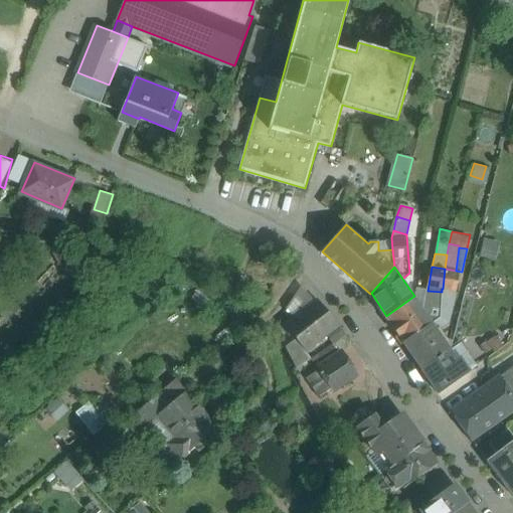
[(443,289),(456,292),(461,272),(456,271),(445,269),(443,289)]
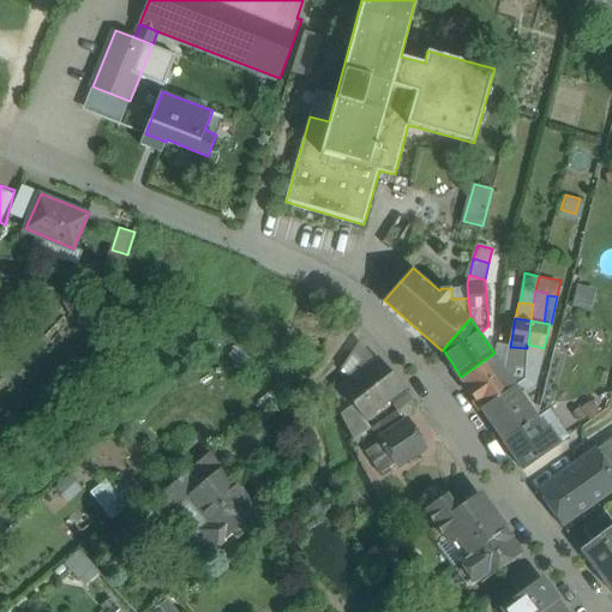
[(516,384),(483,408),(505,439),(535,418),(538,417),(521,393),(535,383),(544,348),(528,345),(527,345),(527,348),(525,377),(516,384)]
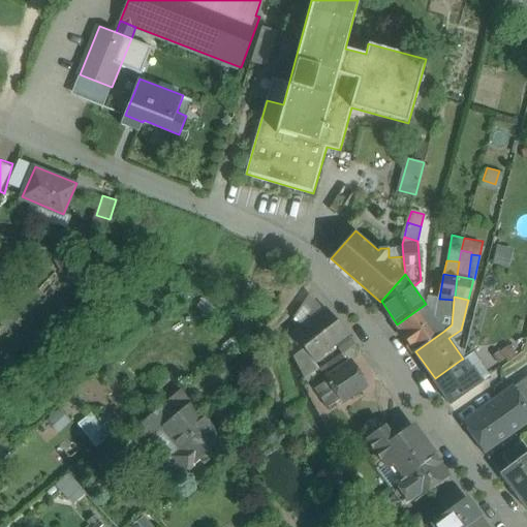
[(454,300),(439,299),(435,317),(444,331),(452,324),(454,300)]
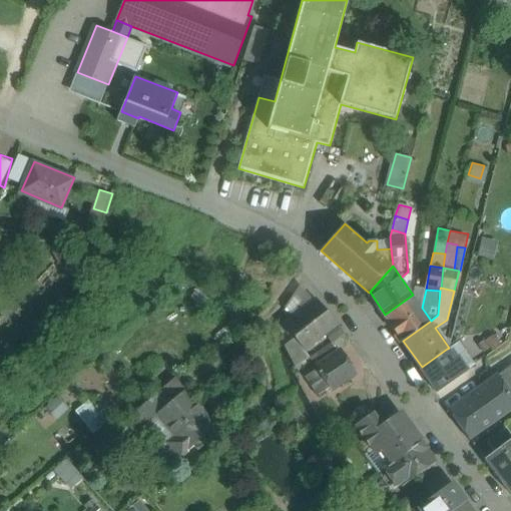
[(413,295),(385,315),(403,341),(431,321),(422,308),(413,295)]
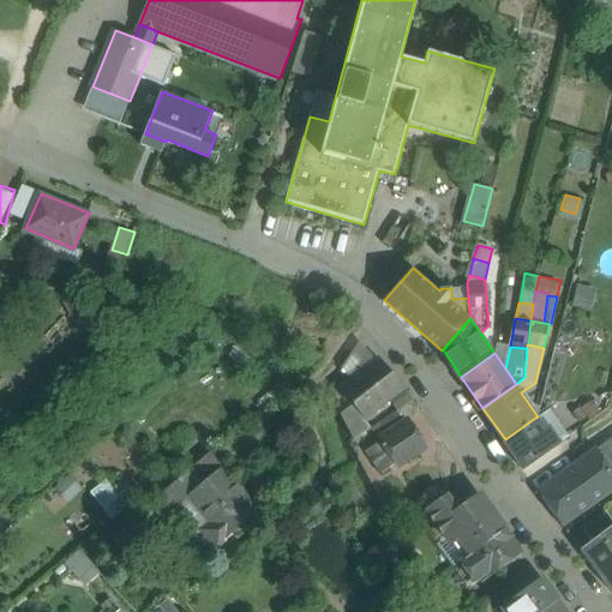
[(381,358),(342,388),(365,418),(405,387),(381,358)]
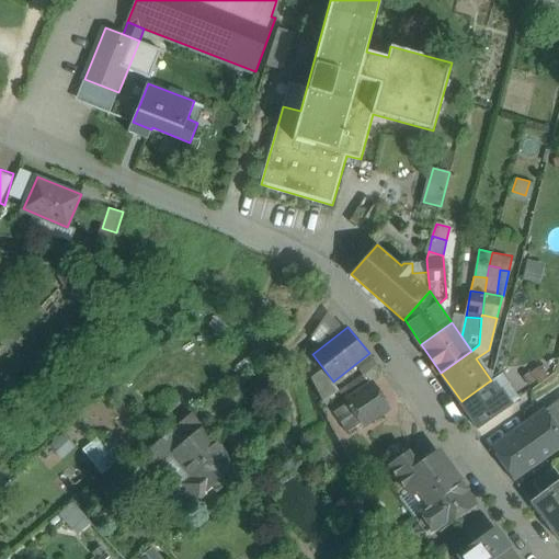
[(489,381),(461,401),(479,426),(506,407),(489,381)]
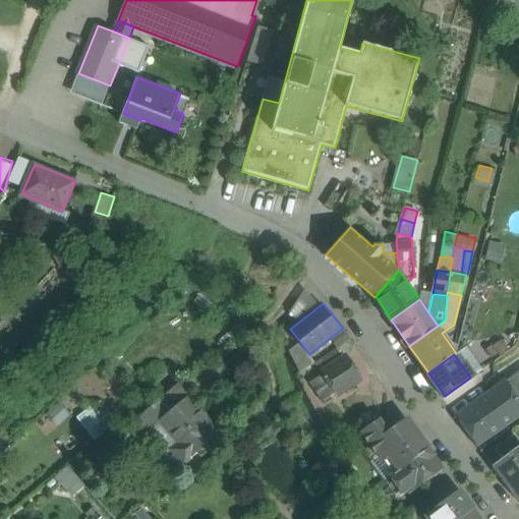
[(347,355),(323,371),(324,372),(337,392),(338,393),(362,378),(347,355)]
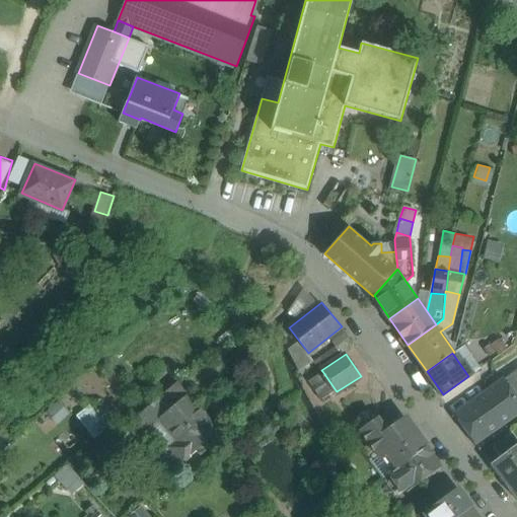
[(516,369),(505,378),(516,394),(516,369)]
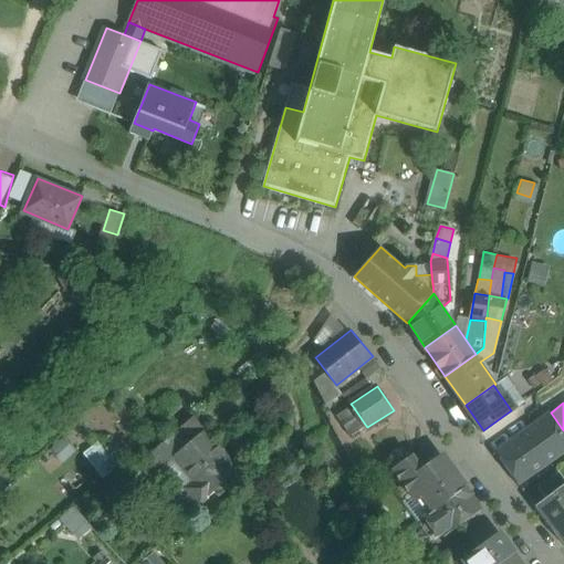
[(352,405),(337,415),(352,436),(366,426),(352,405)]
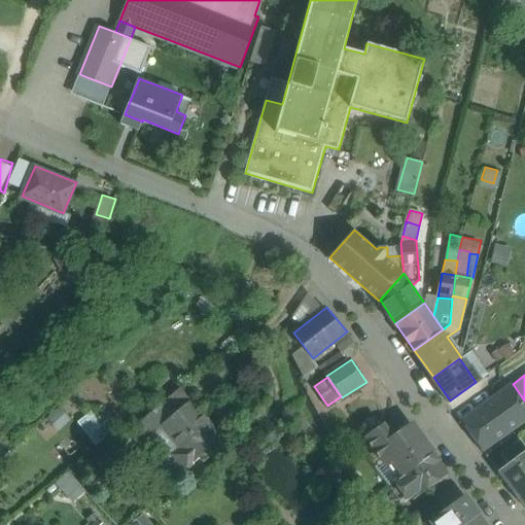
[(524,400),(513,384),(462,419),(483,450),(524,419),(524,400)]
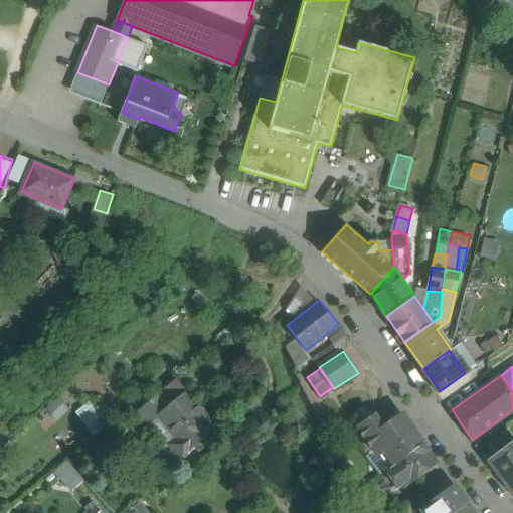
[(168,406),(159,414),(161,416),(178,438),(171,443),(183,457),(218,426),(187,390),(168,406)]
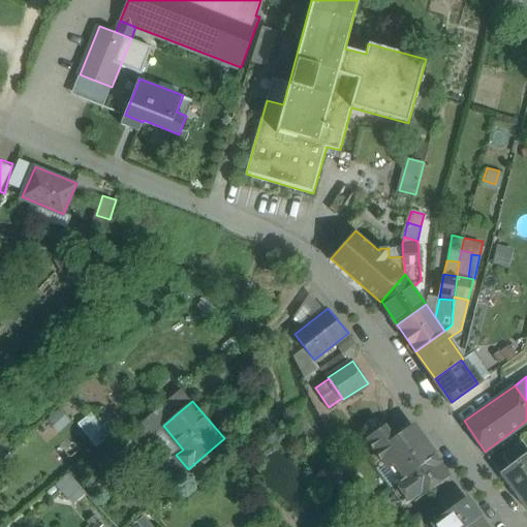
[(162,405),(129,433),(142,447),(165,428),(163,426),(173,417),(162,405)]
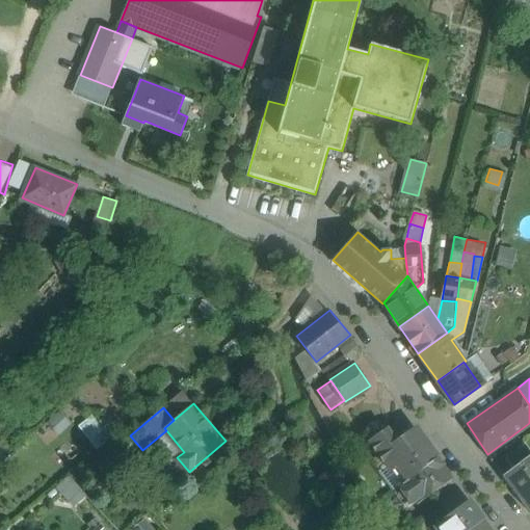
[(90,413),(77,422),(88,438),(102,428),(90,413)]
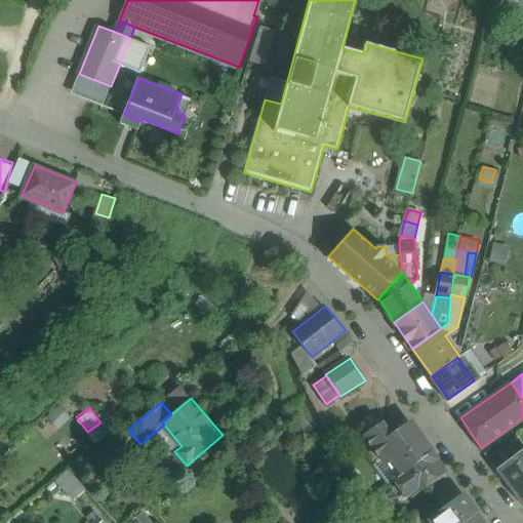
[(411,421),(392,436),(384,424),(366,435),(383,458),(384,457),(398,476),(402,473),(433,451),(434,451),(418,431),(411,421)]
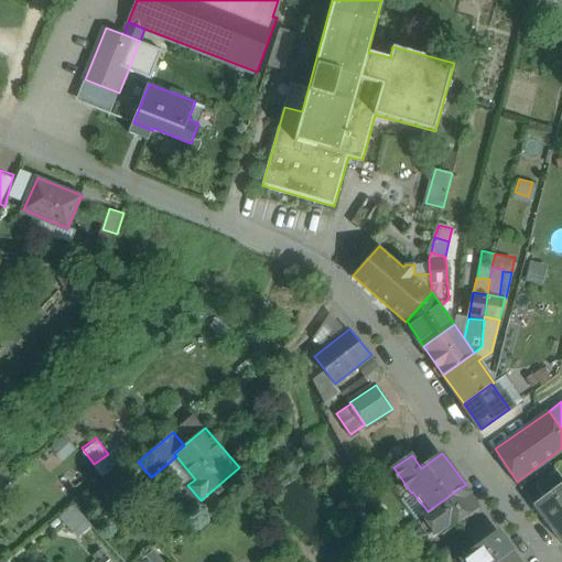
[(561,474),(558,469),(537,484),(544,496),(561,483),(561,474)]
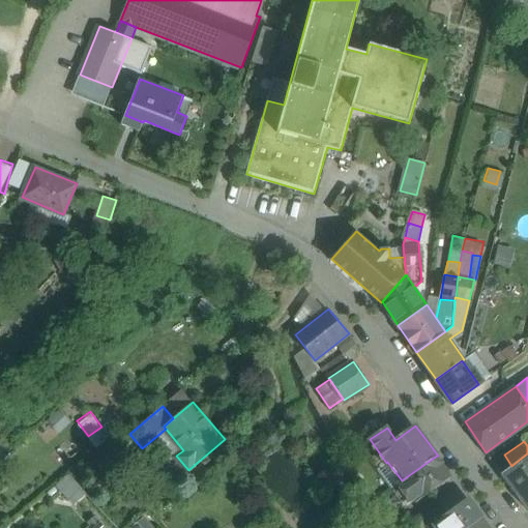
[(527,453),(511,466),(502,473),(527,506),(527,453)]
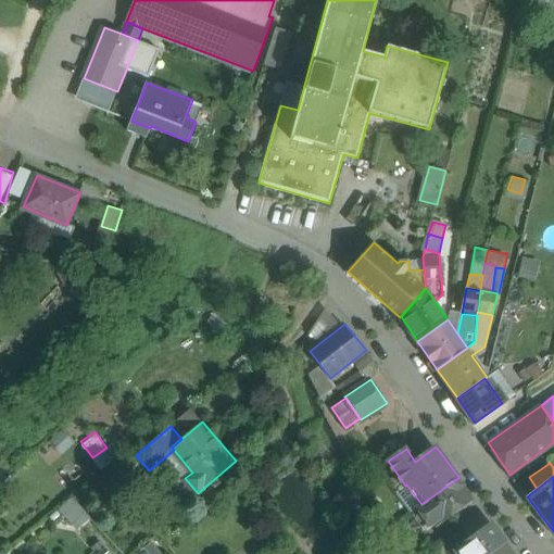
[(458,478),(426,501),(439,517),(435,520),(438,525),(474,499),(458,478)]
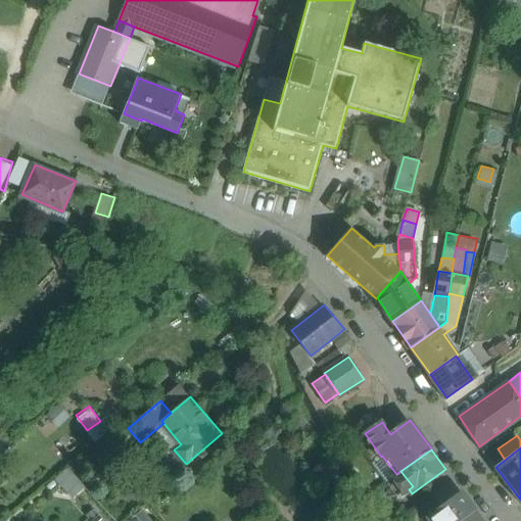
[(52,477),(70,492),(80,481),(62,466),(52,477)]
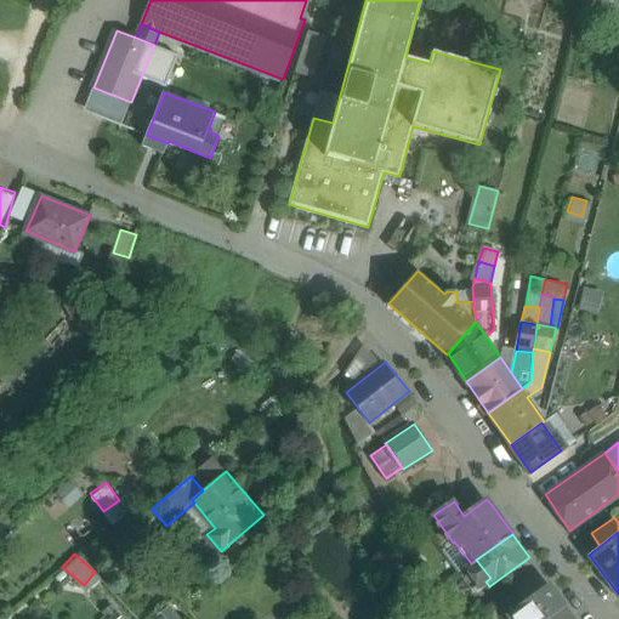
[(549,583),(509,613),(514,618),(549,618),(567,606),(549,583)]
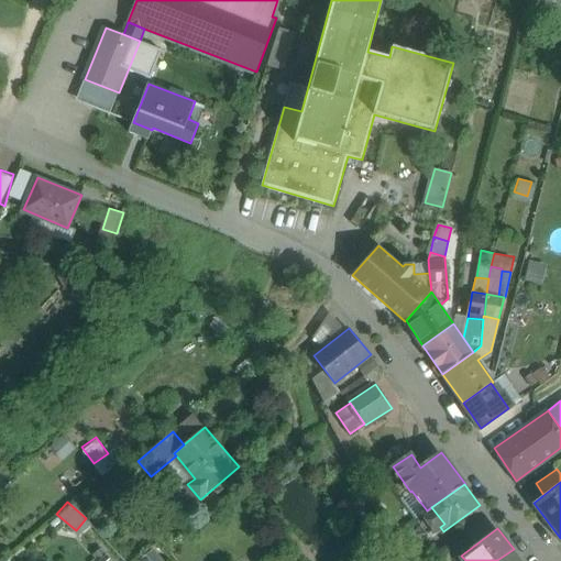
[(497,560),(521,560),(514,549),(497,560)]
